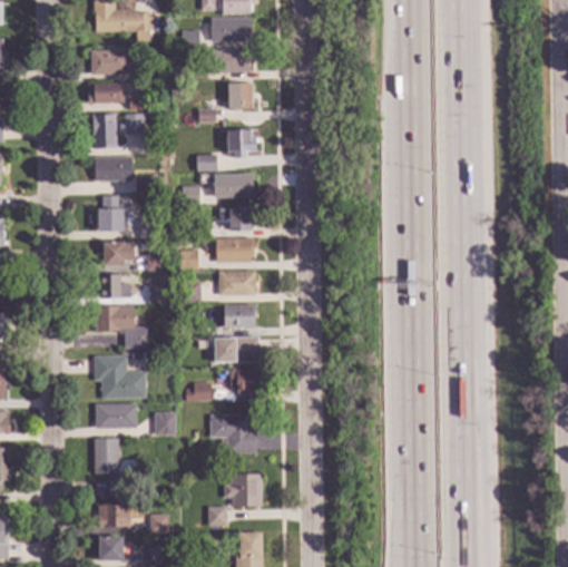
[(115,0),(115,9),(134,8),(134,12),(153,11),(153,29),(152,29),(152,39),(137,40),(136,30),(96,31),(95,11),(92,11),(92,0),(115,0)]
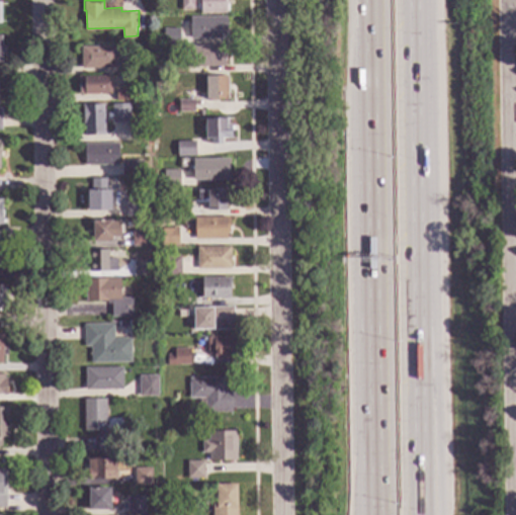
[(195,0),(195,8),(182,8),(182,0),(195,0)]
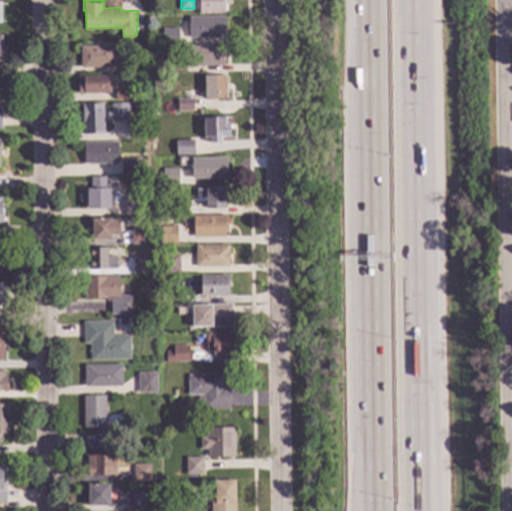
[(226,0),(227,1),(227,9),(223,12),(200,12),(200,9),(199,9),(198,0),(226,0)]
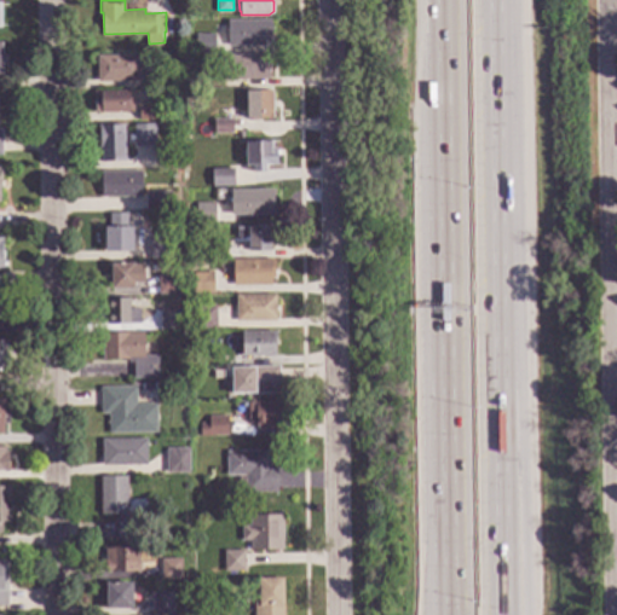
[(272,44),(267,44),(267,45),(231,46),(231,44),(230,45),(229,18),(272,18),(272,44)]
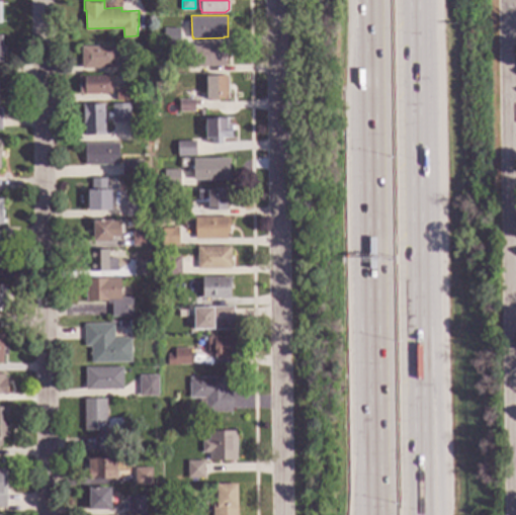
[(181,43),(165,44),(165,27),(180,27),(181,43)]
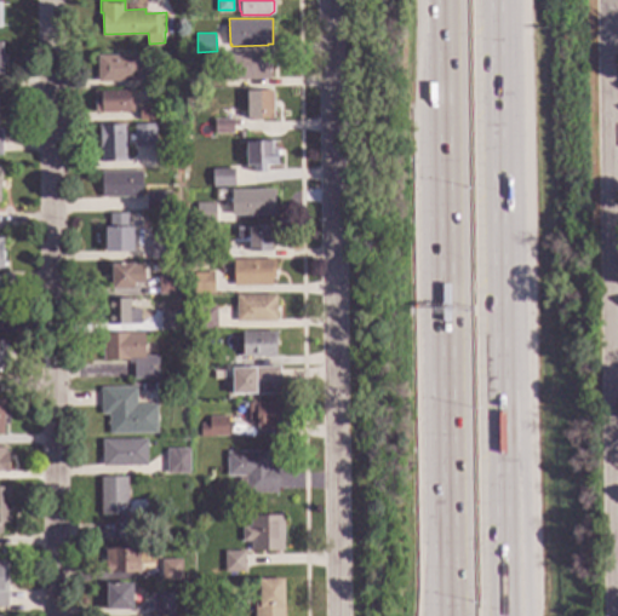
[(259,56),(270,56),(270,78),(225,79),(224,52),(259,52),(259,56)]
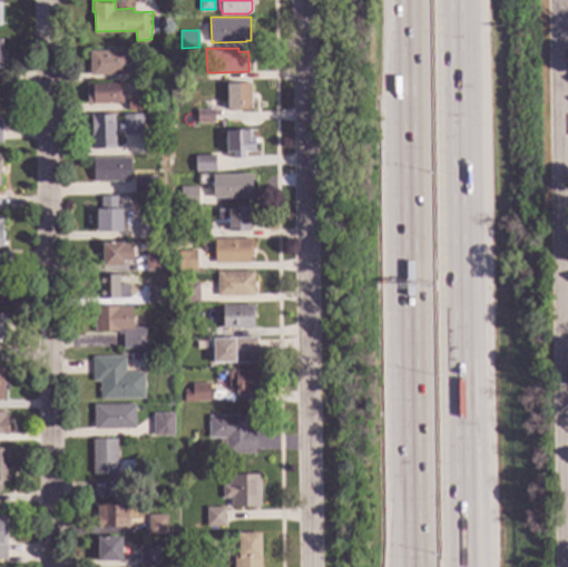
[(130,72),(91,74),(90,50),(129,49),(130,72)]
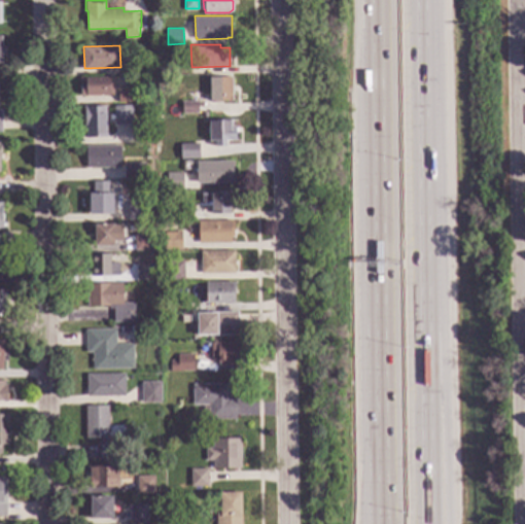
[(140,72),(124,72),(124,62),(140,62),(140,72)]
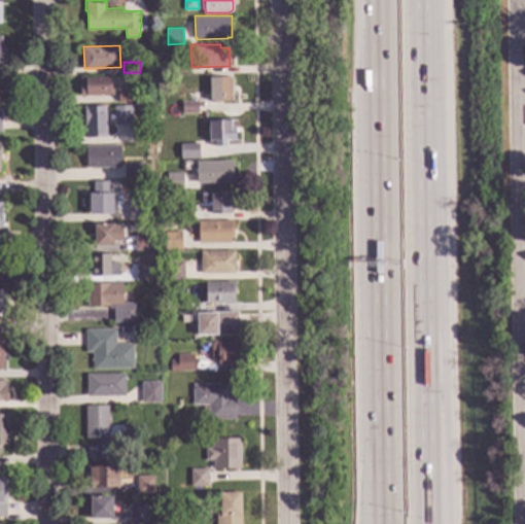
[(234,100),(211,101),(210,76),(233,75),(234,100)]
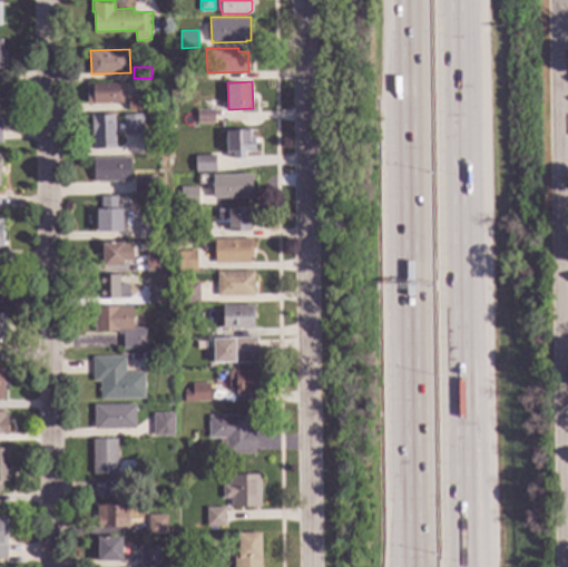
[(119,88),(127,88),(127,94),(124,94),(124,100),(119,101),(119,103),(111,103),(111,101),(89,101),(88,90),(94,90),(94,82),(119,82),(119,88)]
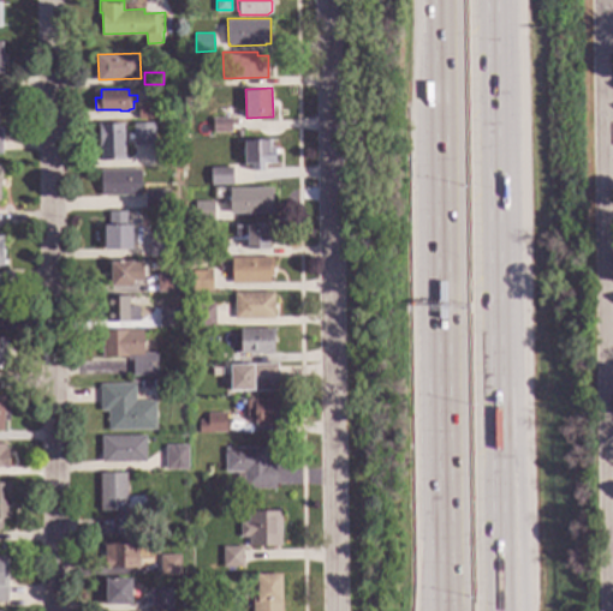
[(166,117),(140,118),(140,106),(165,105),(166,117)]
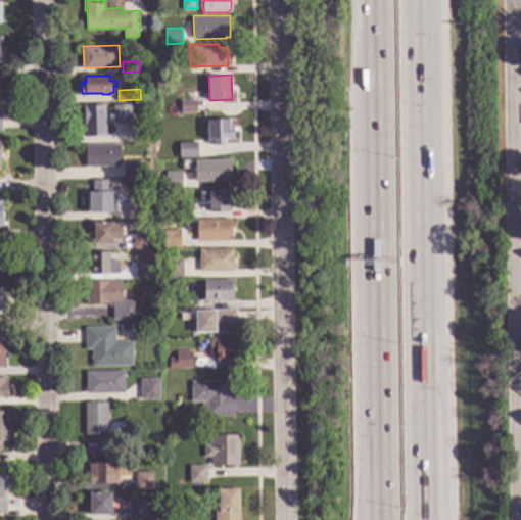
[(197,99),(197,110),(182,111),(182,99),(197,99)]
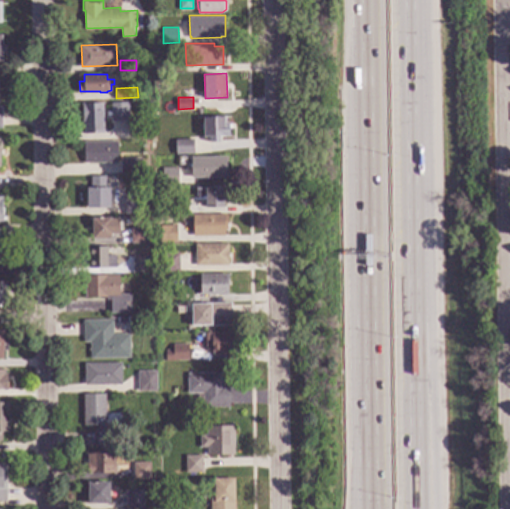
[(105,132),(85,133),(82,102),(104,101),(105,132)]
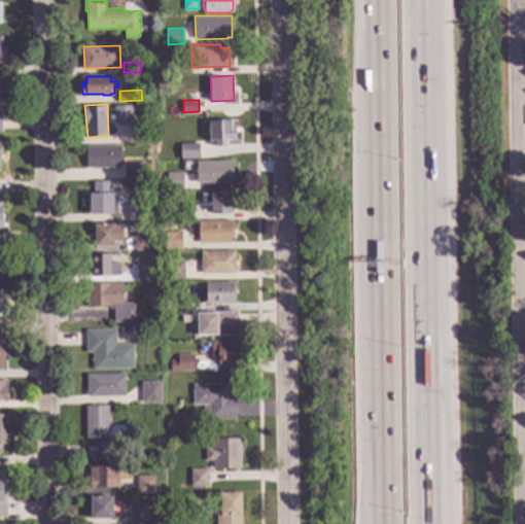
[(133,123),(115,124),(114,104),(133,104),(133,123)]
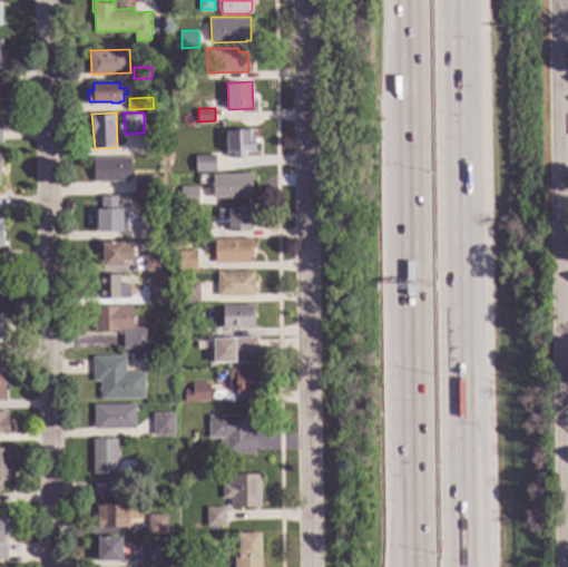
[(252,135),(255,135),(256,152),(244,152),(245,157),(234,157),(234,149),(228,150),(227,128),(252,128),(252,135)]
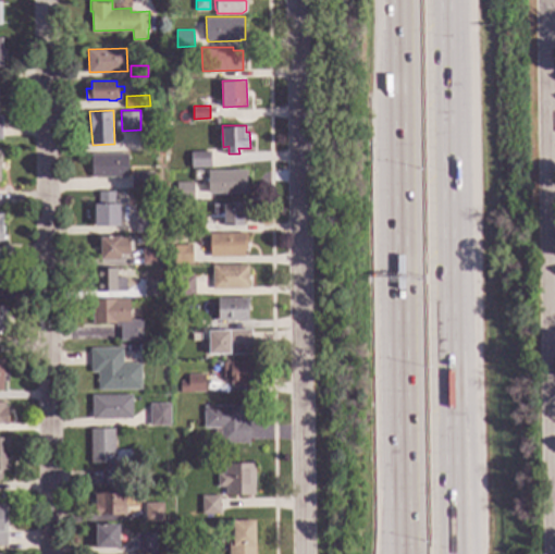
[(210,167),(194,167),(194,151),(210,151),(210,167)]
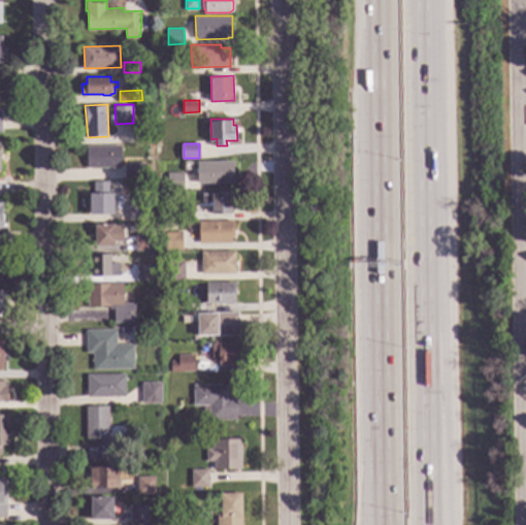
[(122,166),(88,167),(87,144),(122,144),(122,166)]
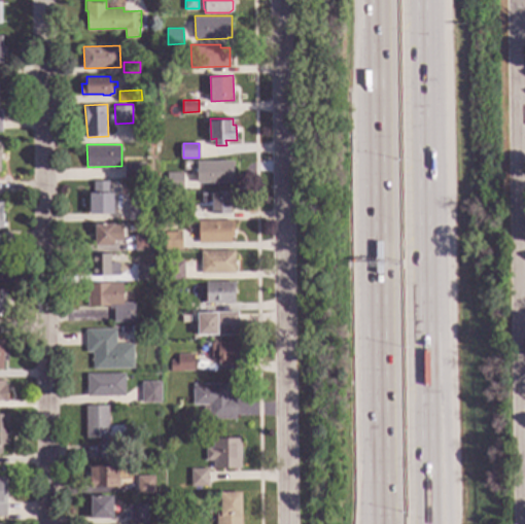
[(235,181),(198,181),(198,160),(235,160),(235,181)]
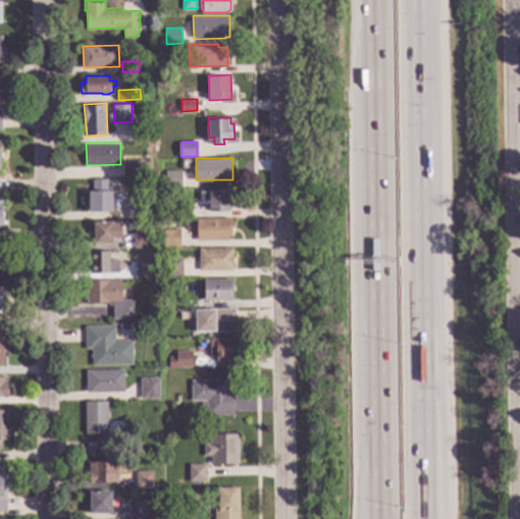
[(145,175),(124,176),(124,160),(145,160),(145,175)]
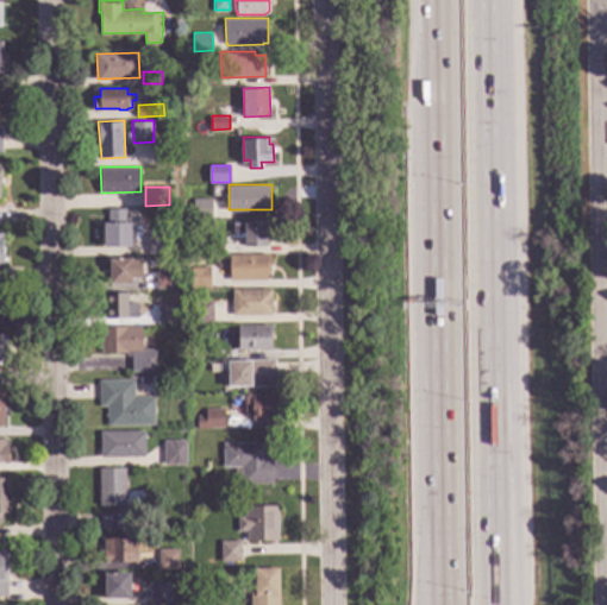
[(213,216),(194,216),(194,209),(188,209),(188,201),(194,201),(194,196),(212,196),(213,216)]
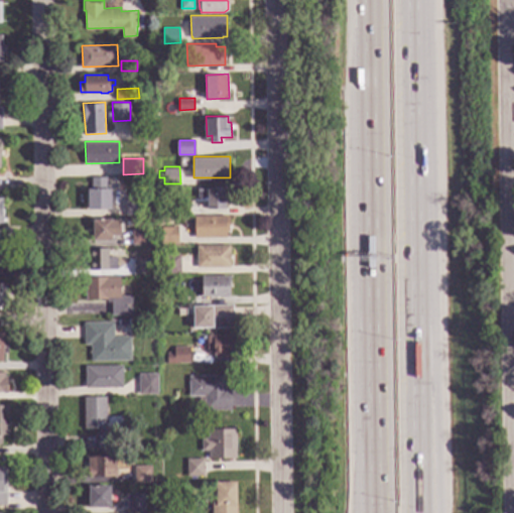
[(108,187),(112,187),(112,209),(89,209),(88,187),(92,187),(92,176),(108,176),(108,187)]
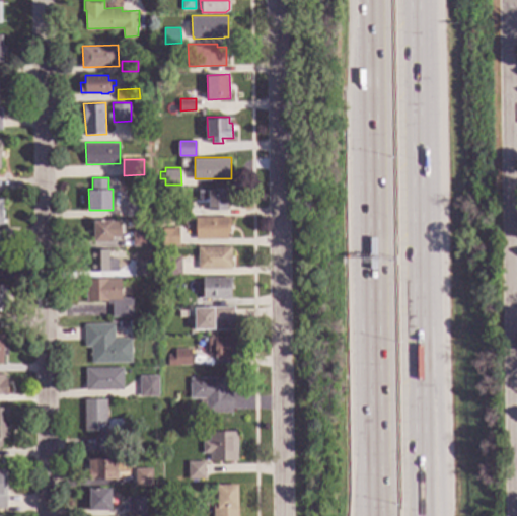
[(227,209),(209,209),(208,198),(199,198),(199,187),(226,187),(227,209)]
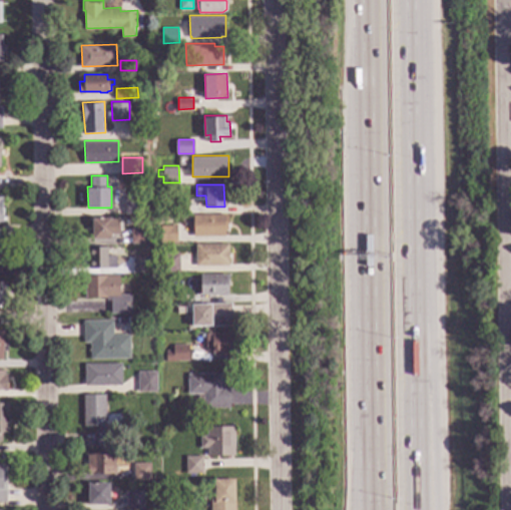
[(187,200),(187,212),(171,212),(171,200),(187,200)]
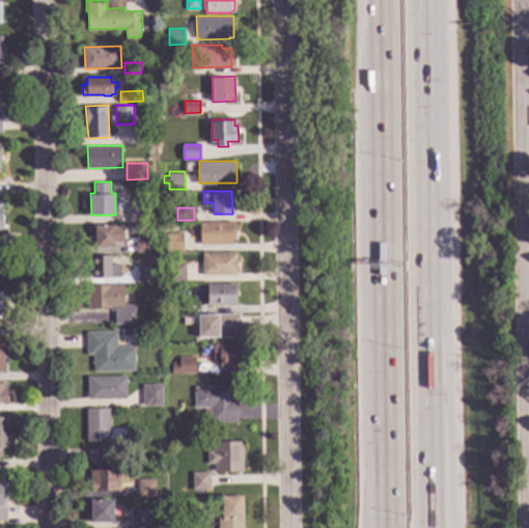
[(237,230),(237,238),(233,238),(233,244),(201,244),(201,221),(235,221),(237,230)]
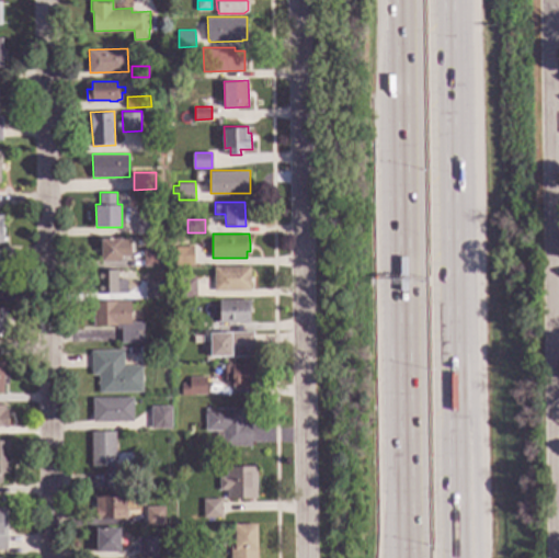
[(123,239),(135,239),(135,251),(130,251),(132,254),(123,254),(123,260),(103,260),(103,238),(123,238),(123,239)]
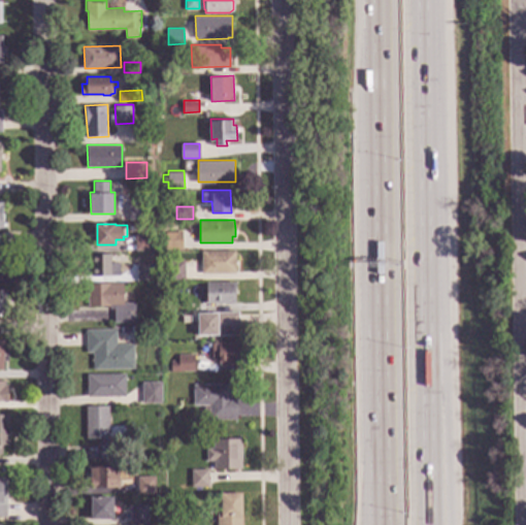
[(183,249),(166,249),(166,231),(183,230),(183,249)]
